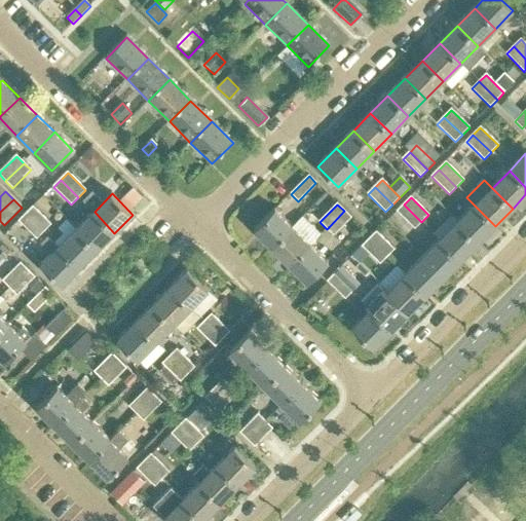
[(421,222),(404,205),(397,212),(415,229),(421,222)]
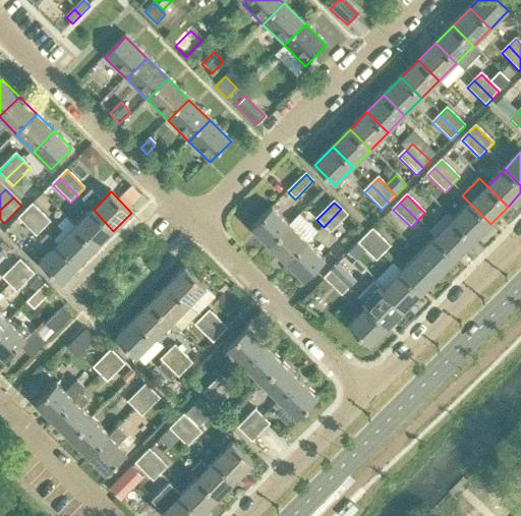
[(470,204),(453,221),(473,241),(490,224),(470,204)]
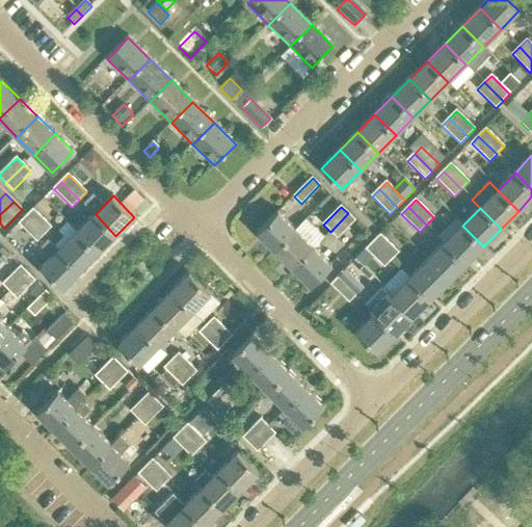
[(33,210),(26,217),(45,235),(51,228),(33,210)]
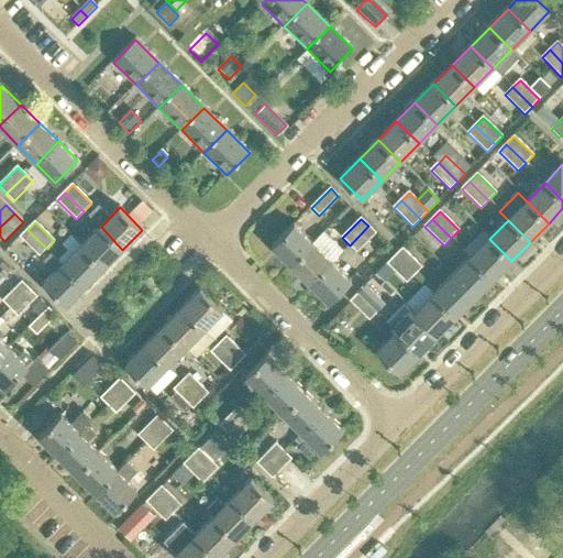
[(272,247),(291,266),(313,244),(294,225),(272,247)]
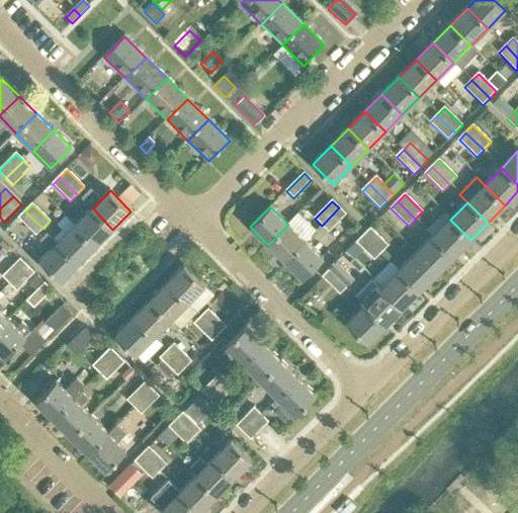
[(339,207),(322,226),(329,233),(346,215),(339,207)]
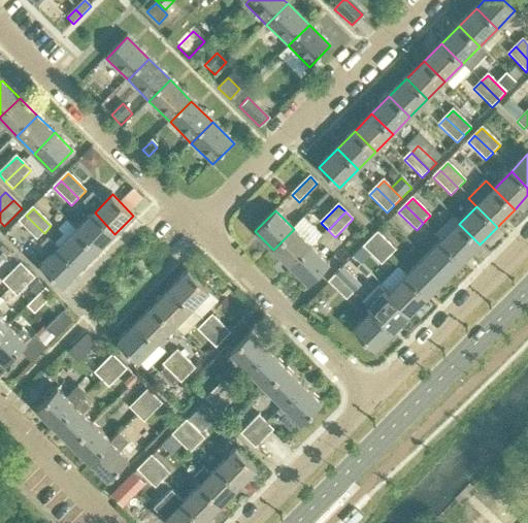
[(95,213),(77,230),(97,252),(114,234),(95,213)]
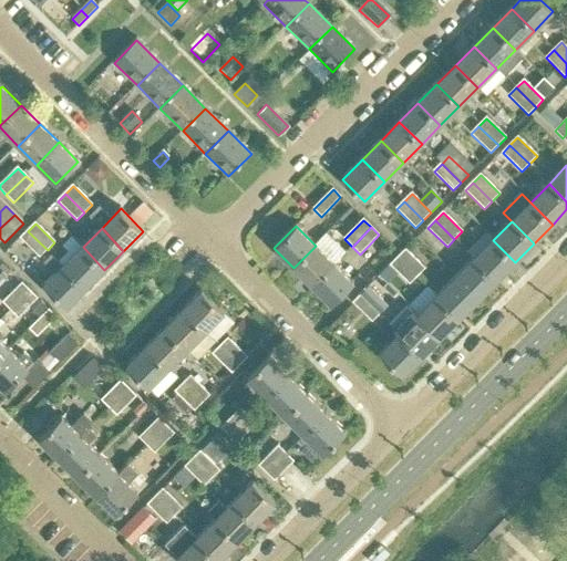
[(48,250),(28,231),(20,239),(40,258),(48,250)]
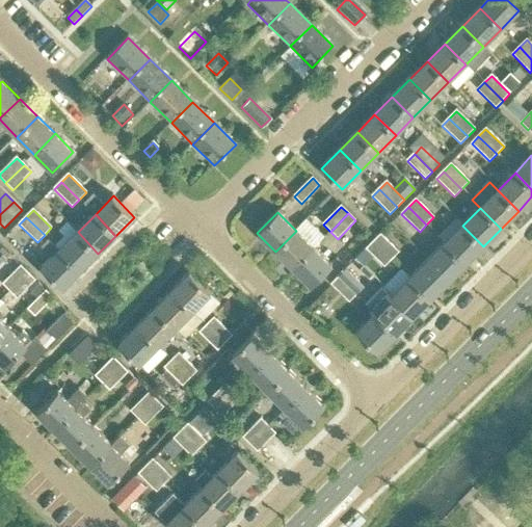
[(462,226),(445,243),(466,264),(483,246),(462,226)]
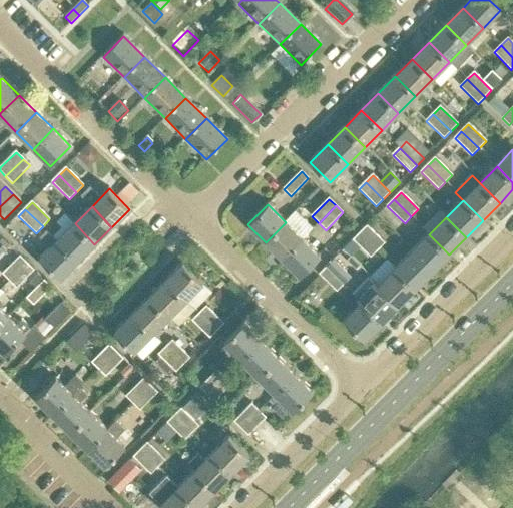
[(266,242),(283,260),(303,239),(286,222),(266,242)]
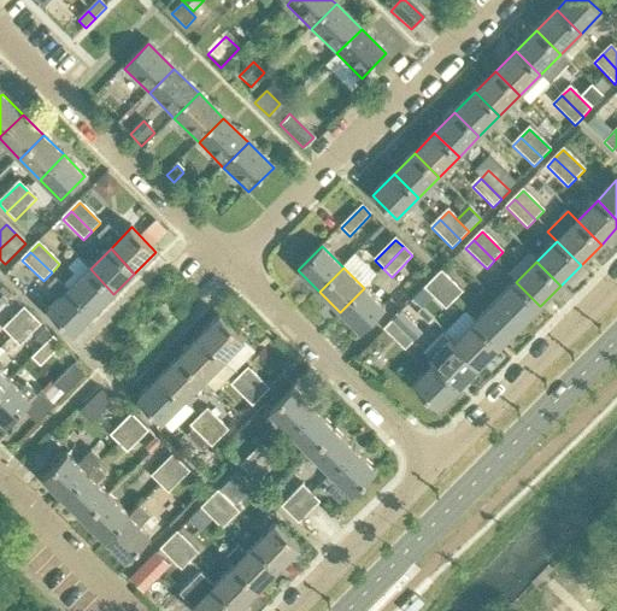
[(90,269),(69,291),(93,315),(113,294),(90,269)]
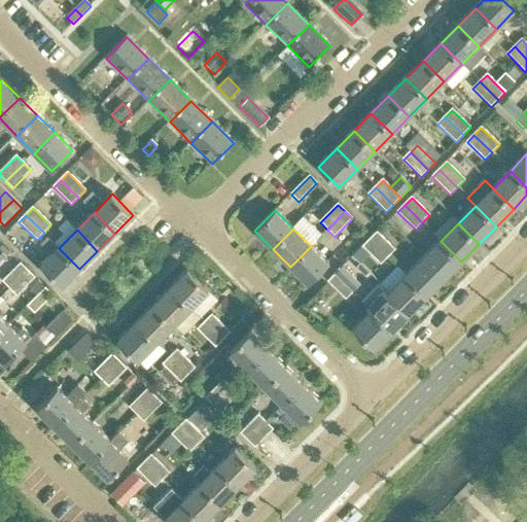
[(377,233),(370,240),(388,257),(394,250),(377,233)]
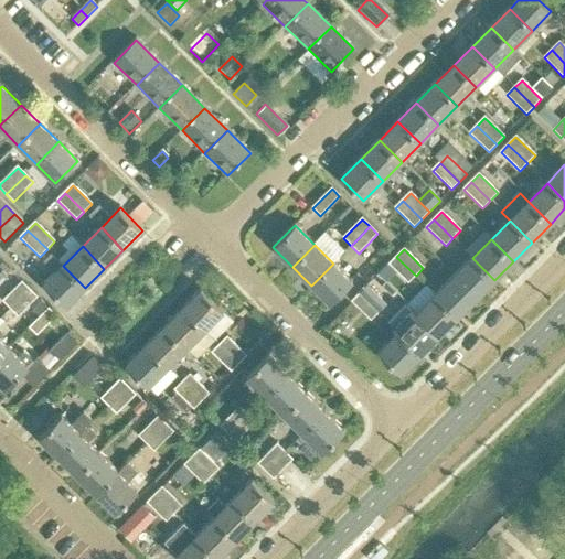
[(416,276),(396,257),(388,265),(408,283),(416,276)]
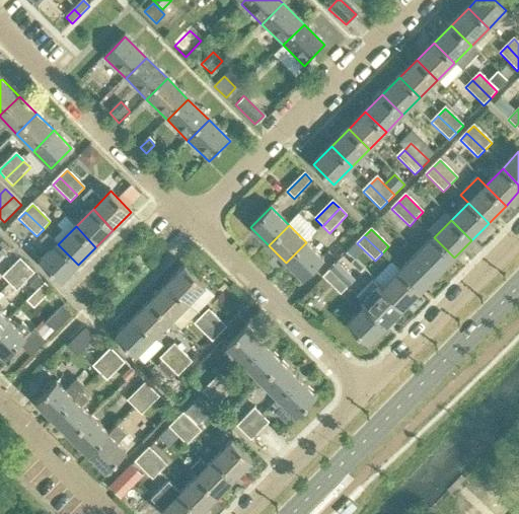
[(434,237),(417,254),(437,275),(454,258),(434,237)]
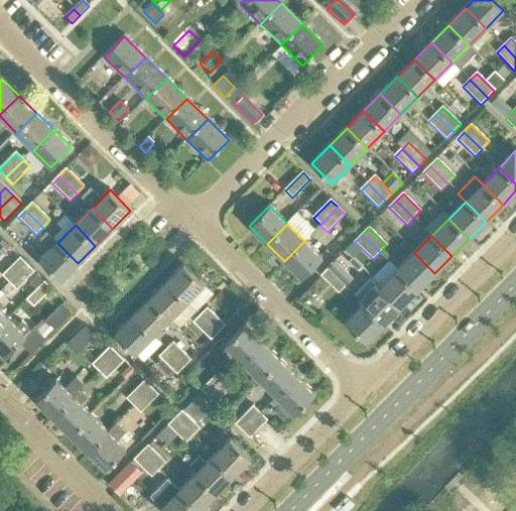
[(304,241),(284,261),(301,278),(321,258),(304,241)]
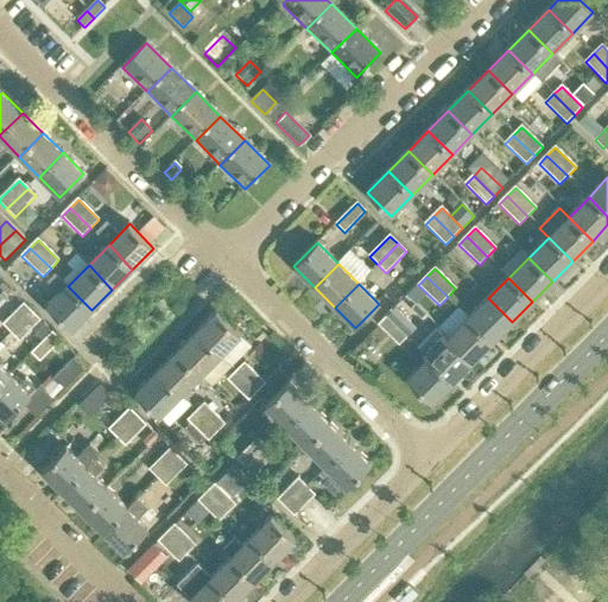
[(92,310),(68,286),(48,306),(71,330),(92,310)]
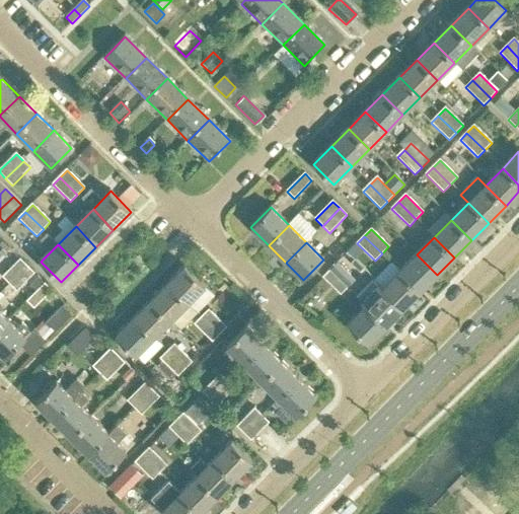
[(417,254),(400,272),(421,292),(437,275),(417,254)]
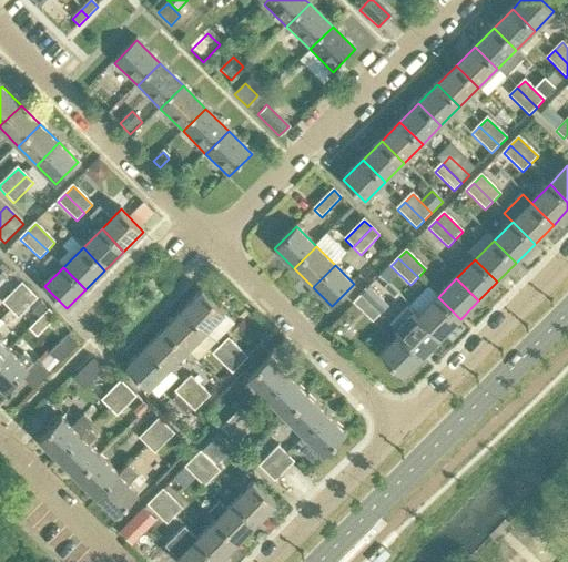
[(3,304),(11,312),(30,292),(22,285),(3,304)]
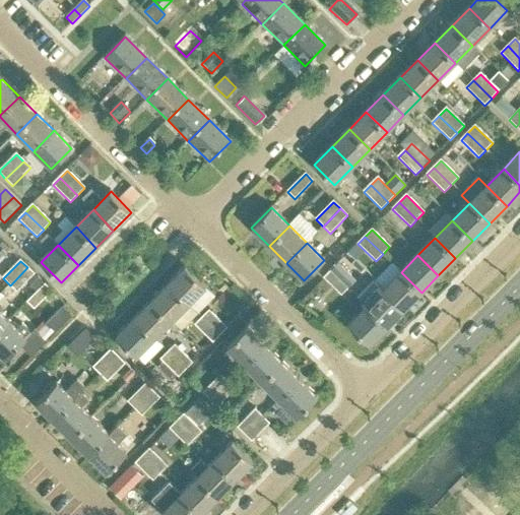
[(337,264),(330,271),(348,288),(355,281),(337,264)]
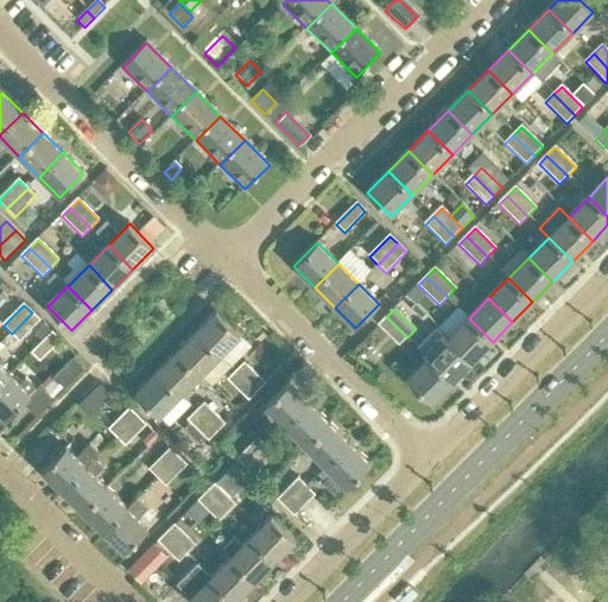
[(32,312),(12,334),(19,342),(40,321),(32,312)]
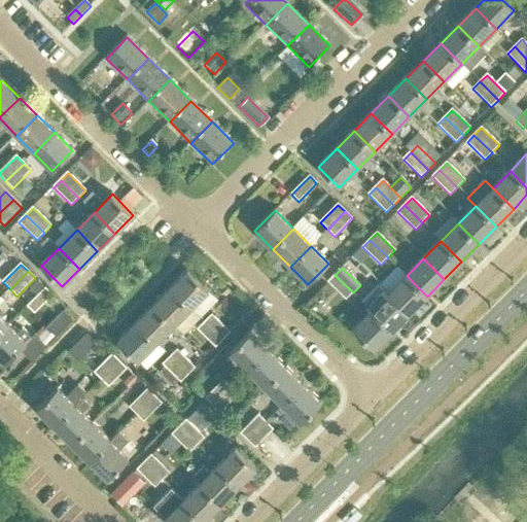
[(188,271),(170,288),(190,309),(209,291),(188,271)]
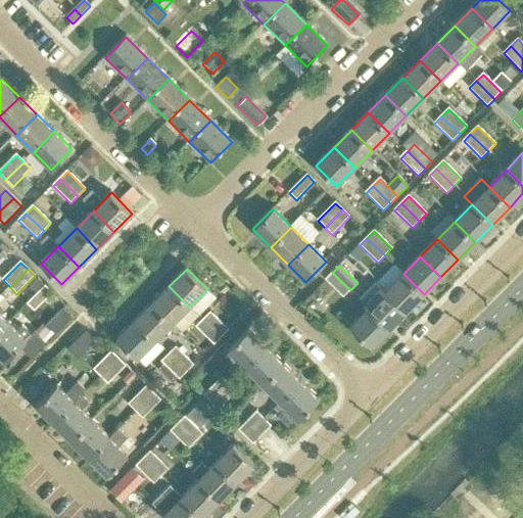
[(350,290),(332,273),(326,280),(343,297),(350,290)]
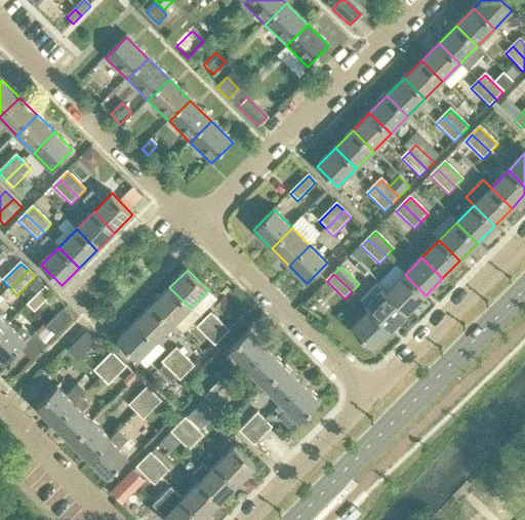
[(405,275),(388,292),(408,313),(426,295),(405,275)]
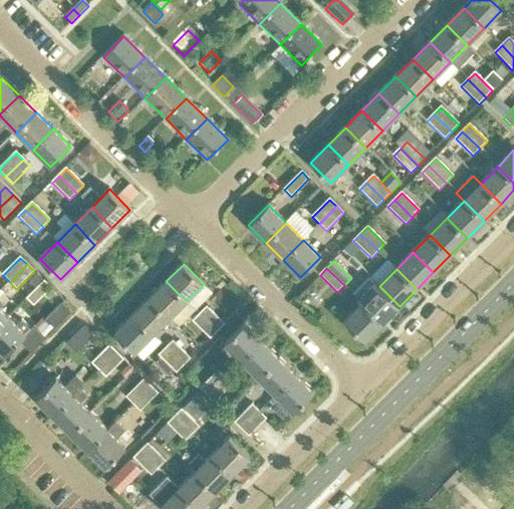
[(400,306),(379,286),(370,278),(353,295),(362,303),(382,323),(400,306)]
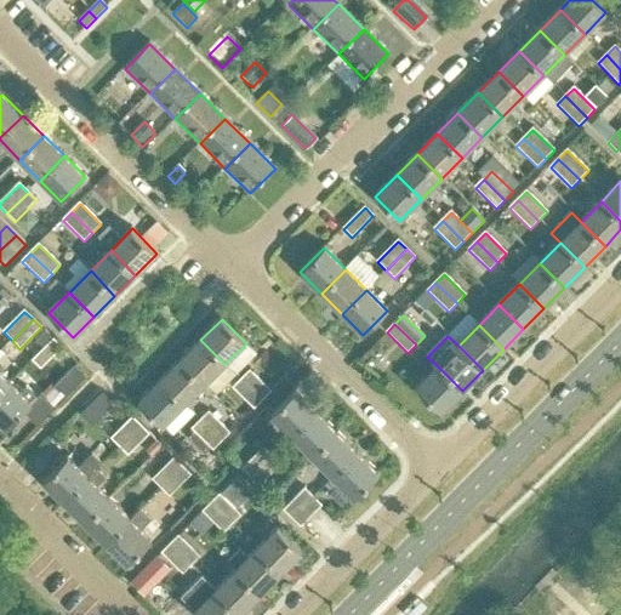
[(200,340),(180,360),(204,385),(224,364),(200,340)]
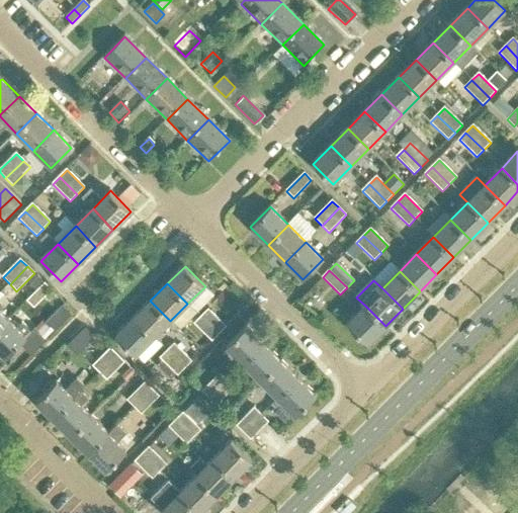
[(27,302),(34,309),(52,291),(45,284),(27,302)]
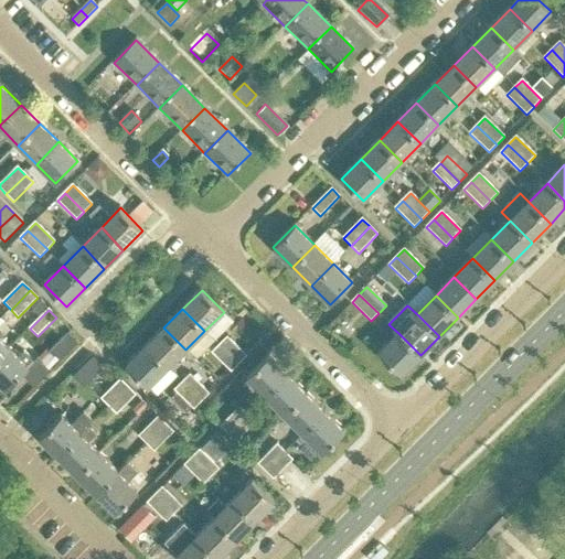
[(163,328),(145,346),(168,368),(185,350),(163,328)]
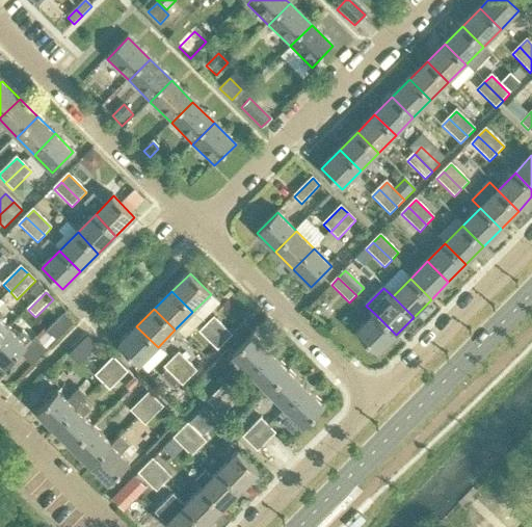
[(396,335),(375,314),(356,333),(378,353),(396,335)]
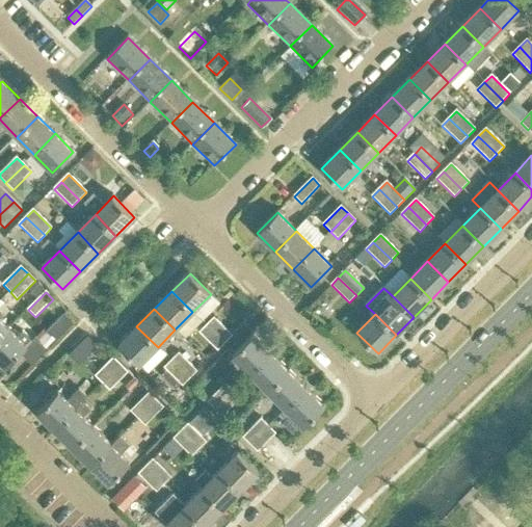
[(46,333),(55,343),(74,324),(64,315),(46,333)]
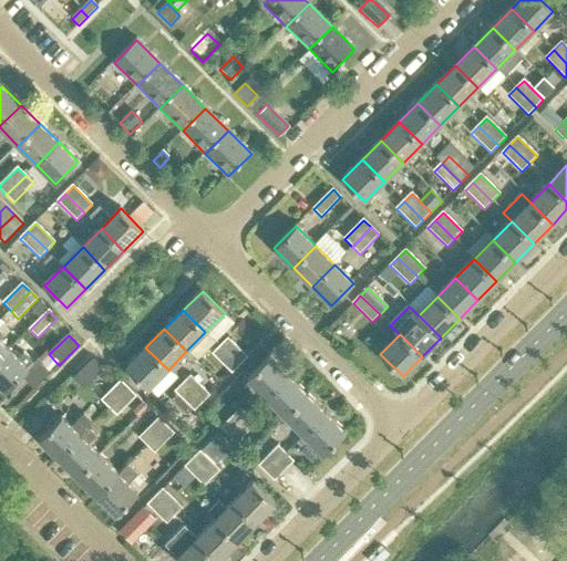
[(228,340),(220,347),(239,366),(247,359),(228,340)]
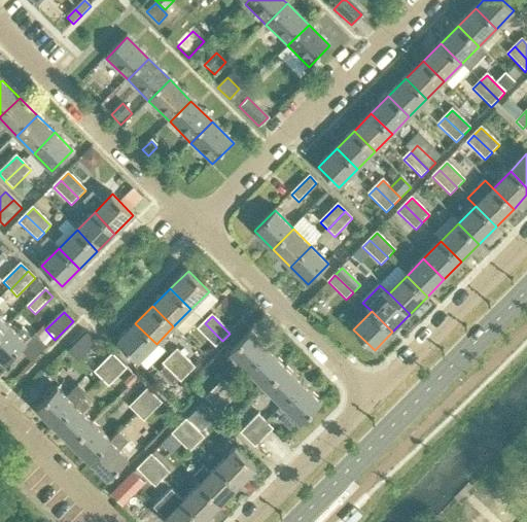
[(0,334),(8,325),(0,317),(0,334)]
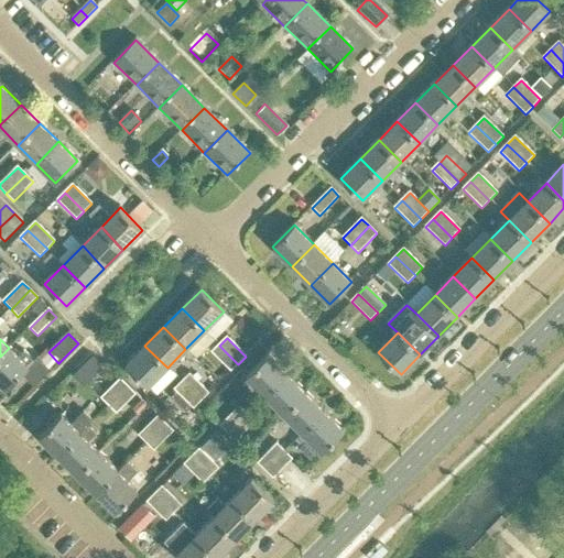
[(167,368),(144,346),(126,365),(148,387),(167,368)]
